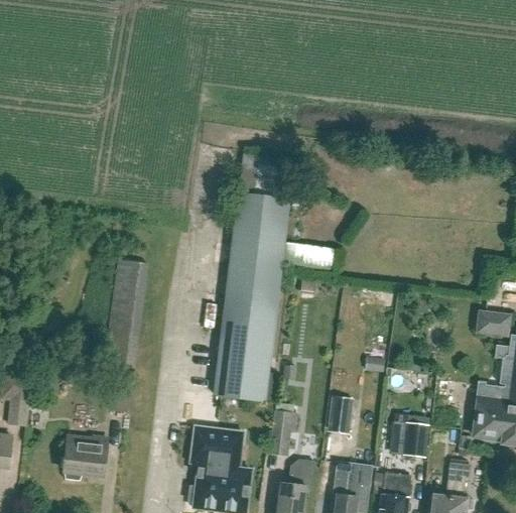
[(293,157),(245,152),(239,193),(287,199),(293,157)]
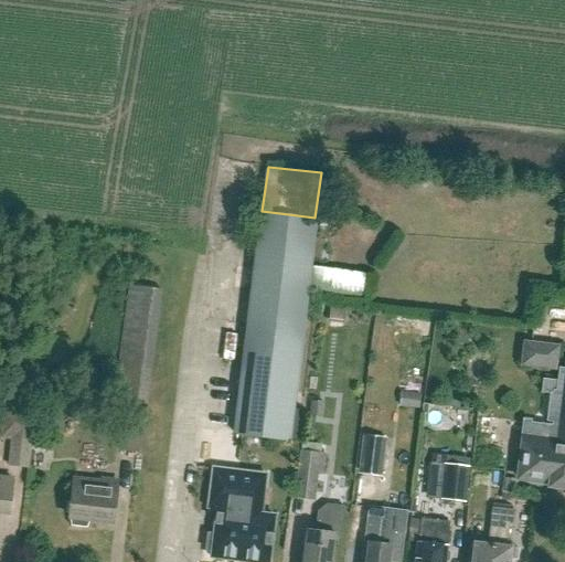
[(306,290),(309,264),(315,218),(262,211),(260,211),(233,432),(288,438),(306,290)]
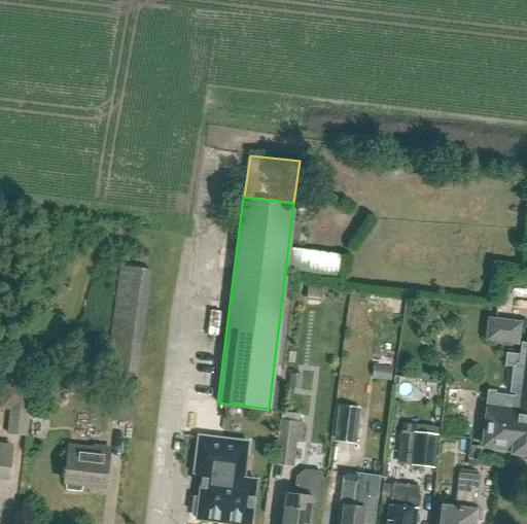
[(341,277),(344,253),(288,246),(285,271),(341,277)]
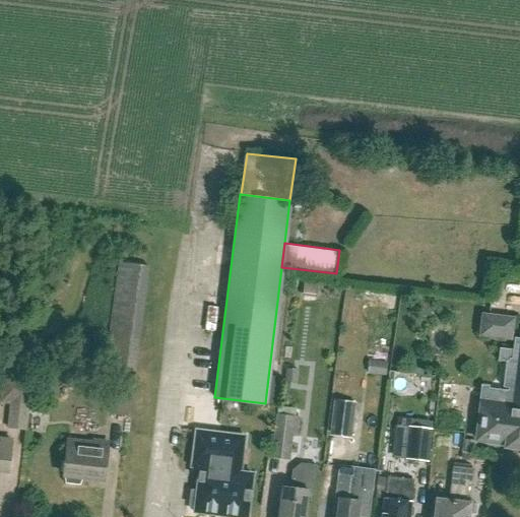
[(397,294),(381,291),(380,301),(395,304),(397,294)]
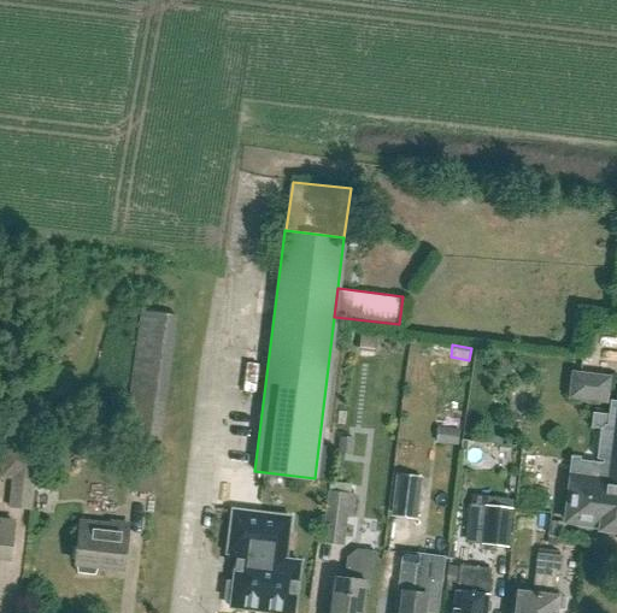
[(566,398),(607,402),(611,375),(570,370),(566,398)]
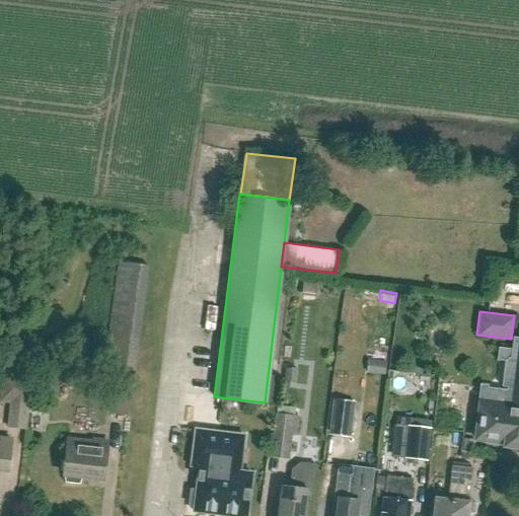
[(141,336),(110,332),(106,361),(137,365),(141,336)]
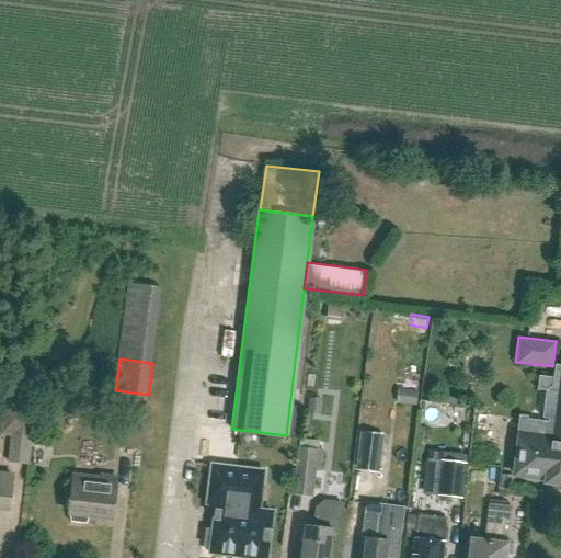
[(522,418),(515,474),(547,477),(547,481),(560,482),(560,363),(560,365),(556,365),(554,377),(540,376),(538,389),(546,390),(542,418),(547,418),(547,421),(522,418)]
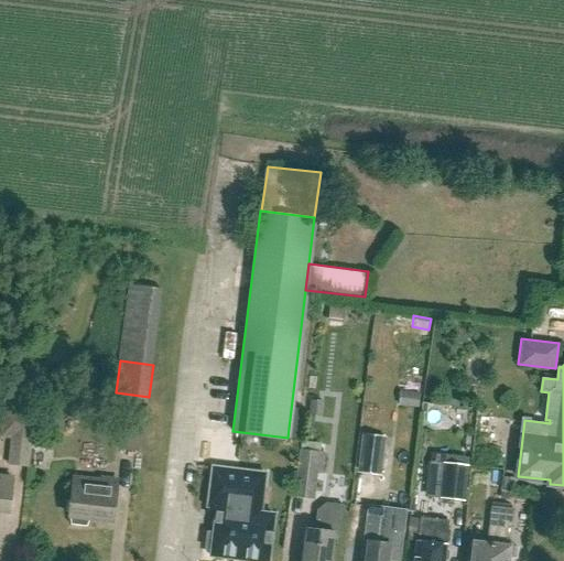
[(420,390),(401,389),(400,402),(419,405),(420,390)]
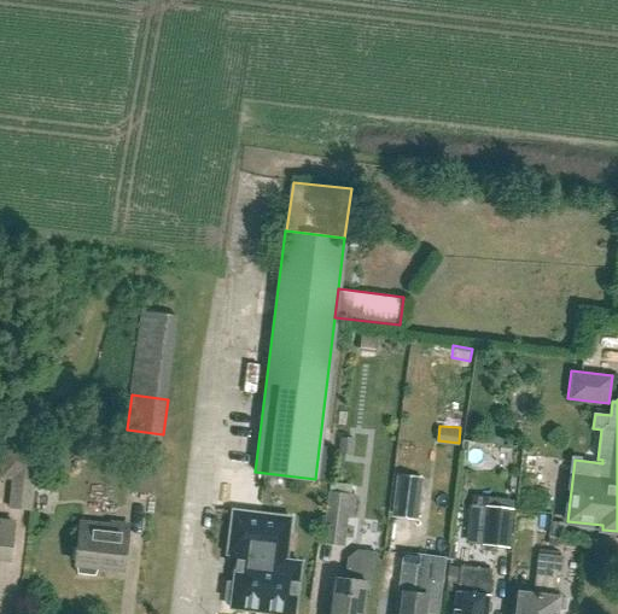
[(339,436),(338,452),(353,454),(354,437),(339,436)]
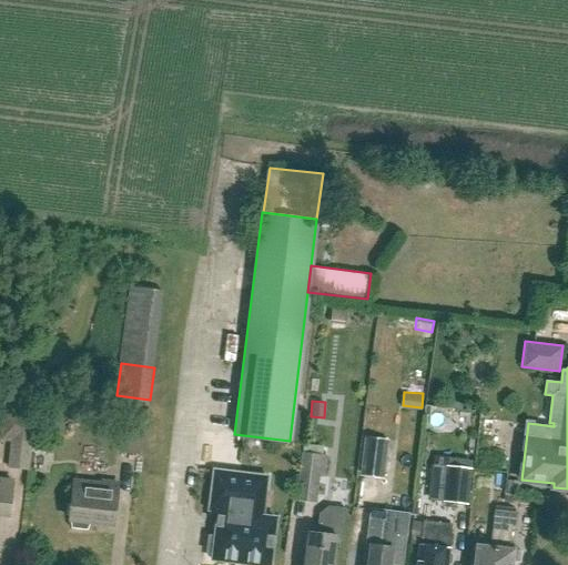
[(12,440),(10,466),(31,468),(38,410),(6,405),(1,439),(12,440)]
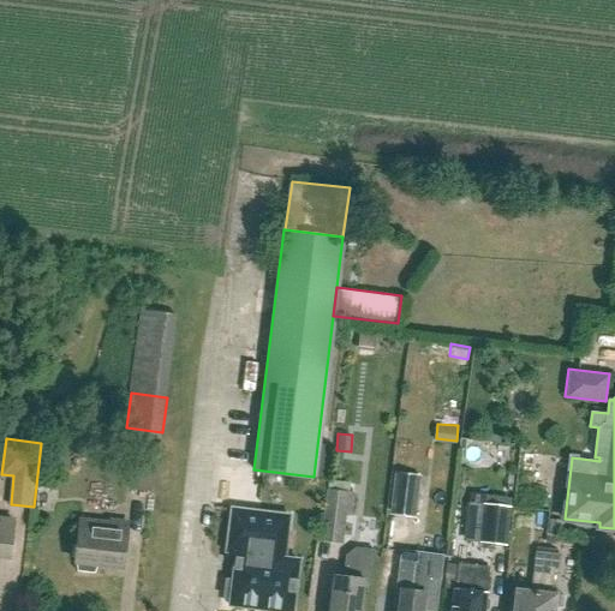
[(153,489),(156,456),(137,454),(133,486),(153,489)]
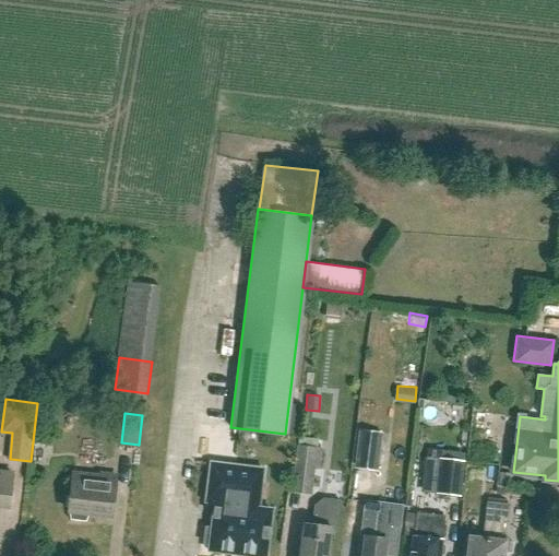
[(359,427),(355,463),(378,465),(381,429),(359,427)]
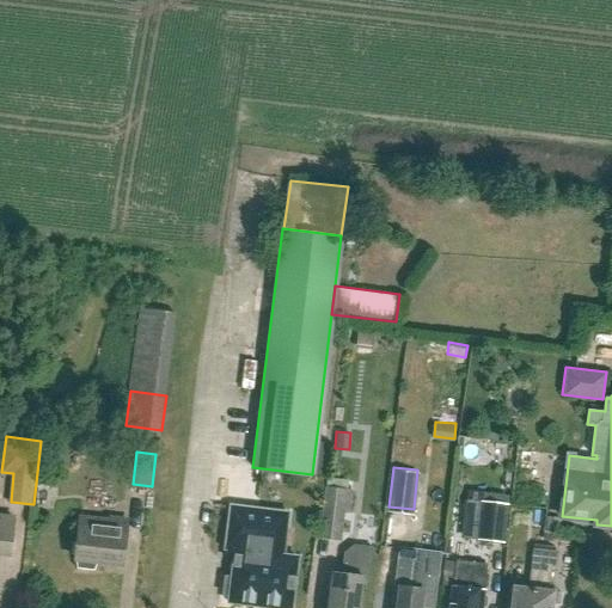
[(328,485),(322,530),(344,533),(347,510),(352,511),(354,487),(328,485)]
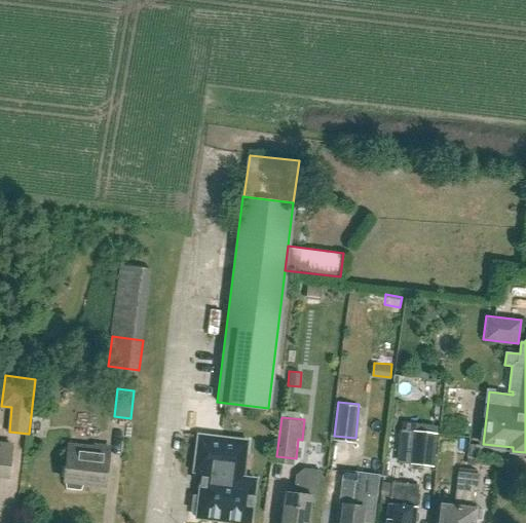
[(400,427),(396,459),(411,461),(415,430),(400,427)]
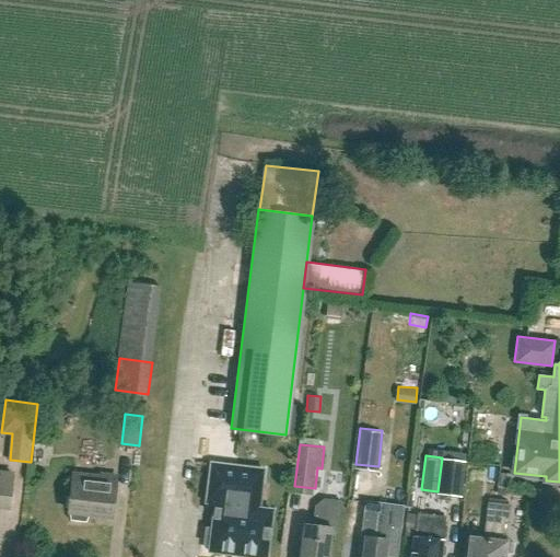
[(438,491),(438,492),(463,495),(467,460),(442,457),(438,491)]
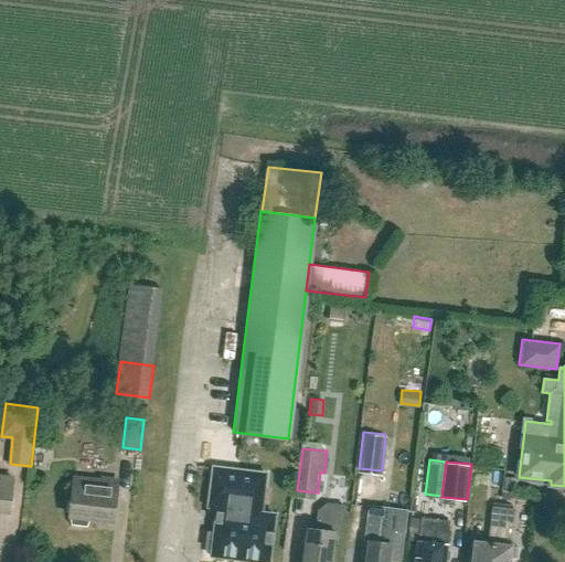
[(262,512),(265,486),(265,484),(266,475),(266,473),(264,472),(264,473),(215,466),(213,466),(213,468),(210,497),(217,507),(214,532),(209,532),(206,548),(212,548),(212,553),(211,553),(211,554),(213,555),(213,554),(266,561),(268,561),(269,560),(268,560),(274,516),(275,516),(275,513),(273,513),(262,512)]
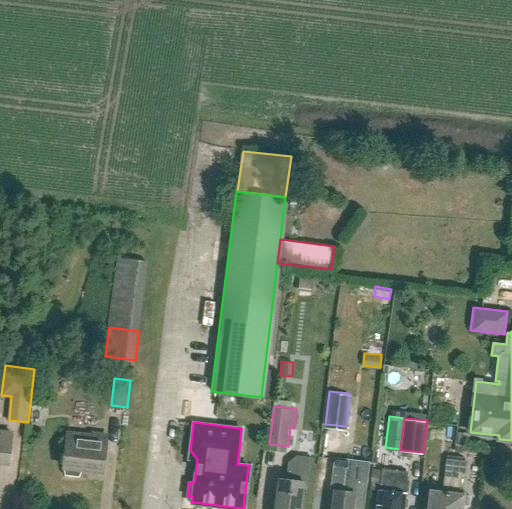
[(0,464),(8,465),(11,433),(0,431),(0,464)]
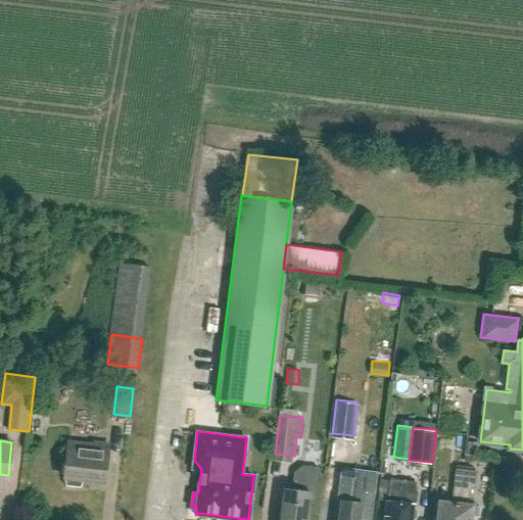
[(467,451),(480,453),(481,443),(468,441),(467,451)]
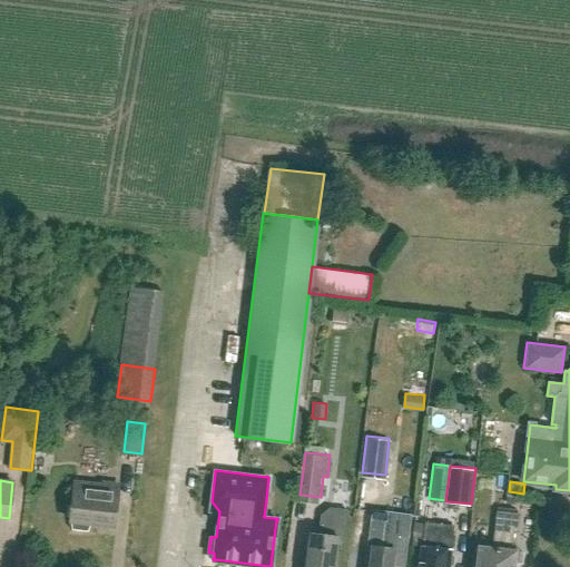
[(74,488),(70,521),(71,530),(87,533),(90,524),(114,527),(118,485),(102,482),(101,491),(74,488)]
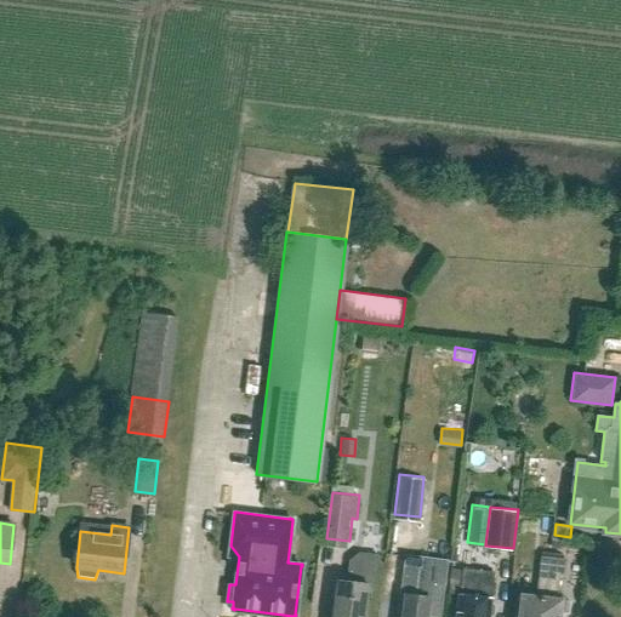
[(336,582),(334,601),(328,601),(325,616),(363,616),(368,587),(374,588),(377,555),(358,553),(348,561),(347,573),(351,575),(349,583),(336,582)]
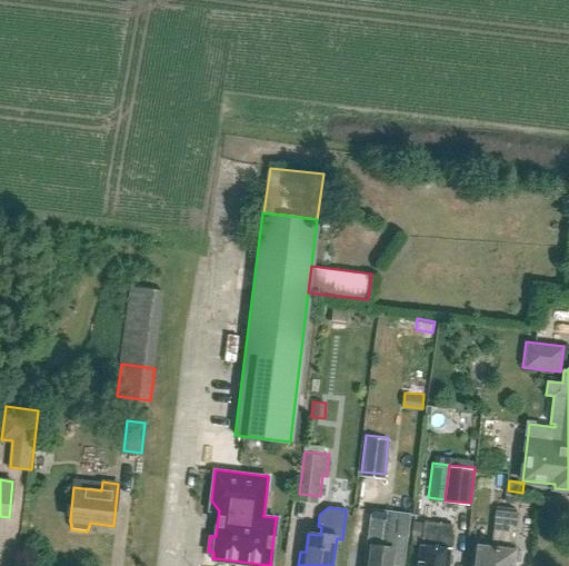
[(370,548),(367,565),(391,565),(392,564),(402,565),(409,515),(371,510),(367,547),(370,548)]
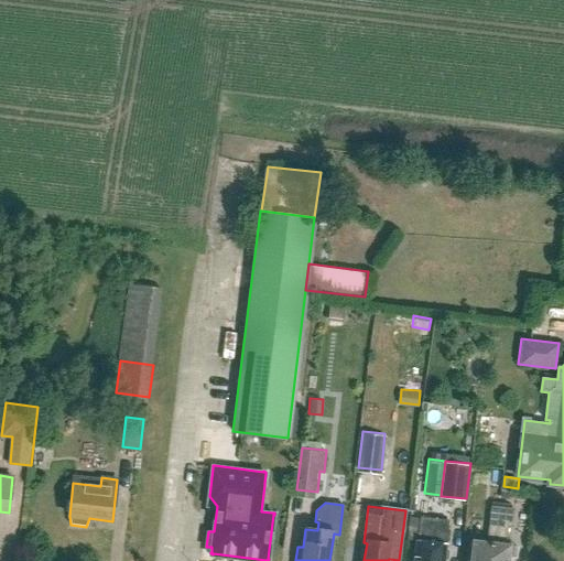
[(467,554),(470,560),(508,560),(510,546),(507,546),(509,526),(512,527),(514,508),(491,506),(487,543),(473,541),(468,547),(467,554)]
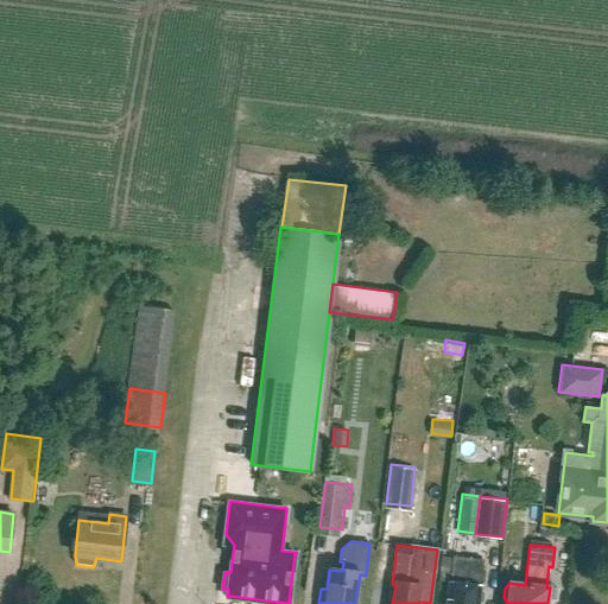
[(442,555),(439,578),(449,579),(453,557),(442,555)]
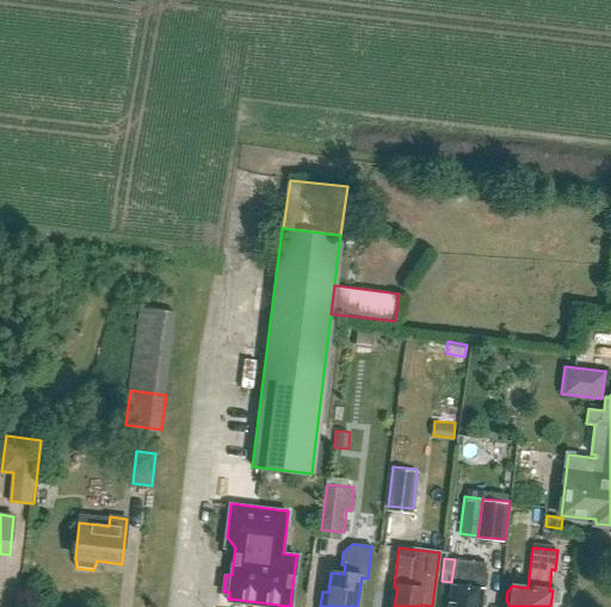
[(451,582),(448,606),(480,606),(485,604),(487,595),(482,590),(486,563),(455,559),(451,582)]
